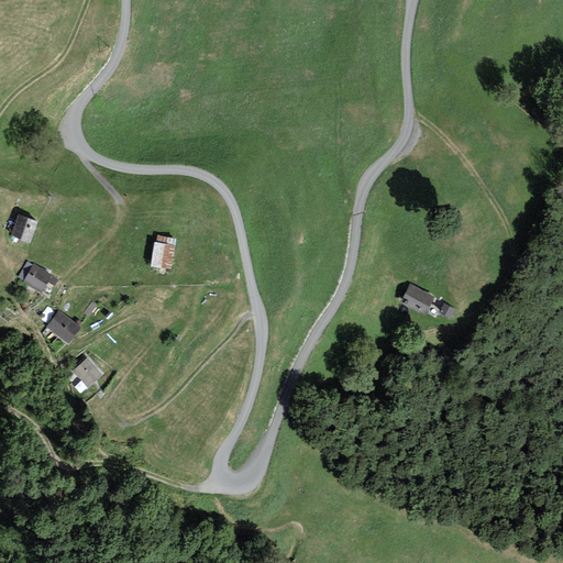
[(18,213),(10,234),(31,241),(37,220),(18,213)]
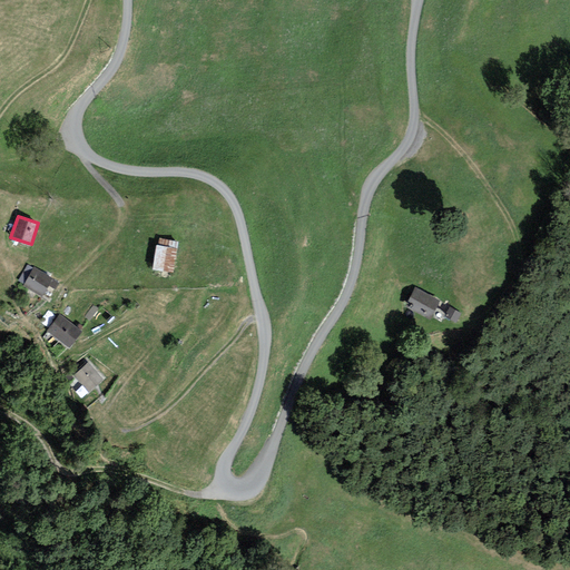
[(163,245),(158,269),(176,273),(180,249),(163,245)]
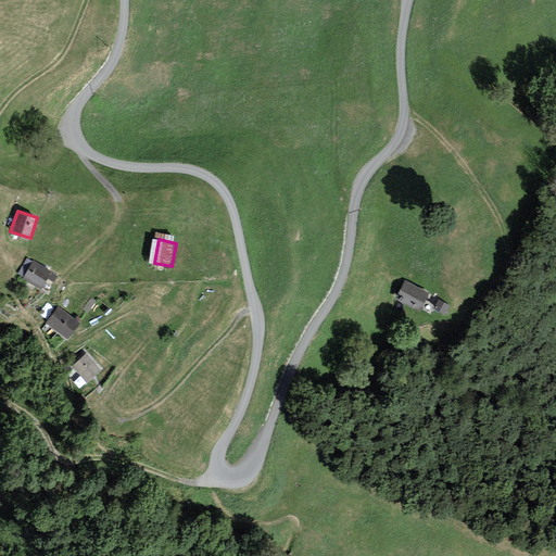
[(33,260),(22,278),(40,289),(45,282),(51,286),(58,275),(33,260)]
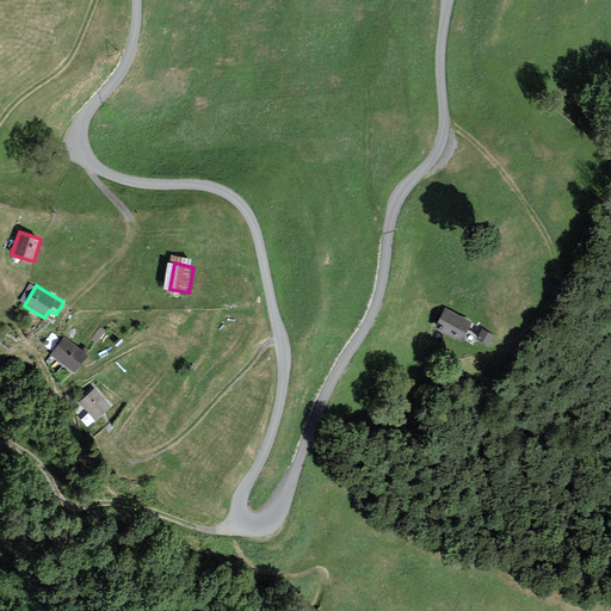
[(444,307),(434,327),(461,341),(471,321),(444,307)]
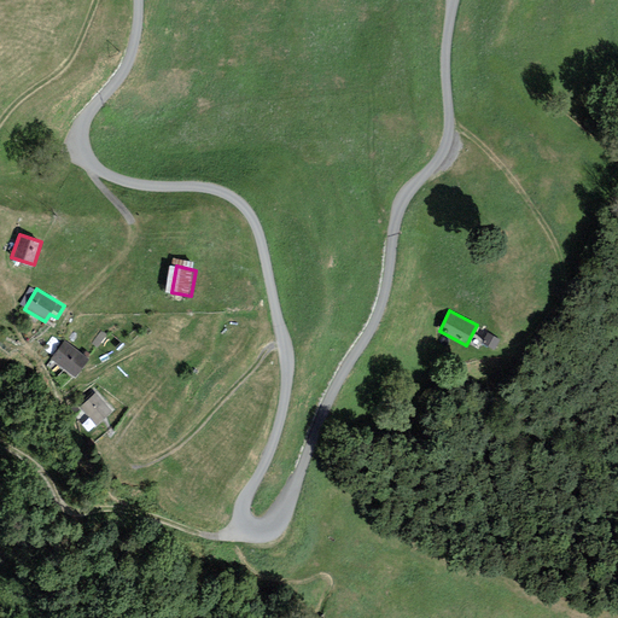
[(482,342),(495,349),(500,339),(488,332),(482,342)]
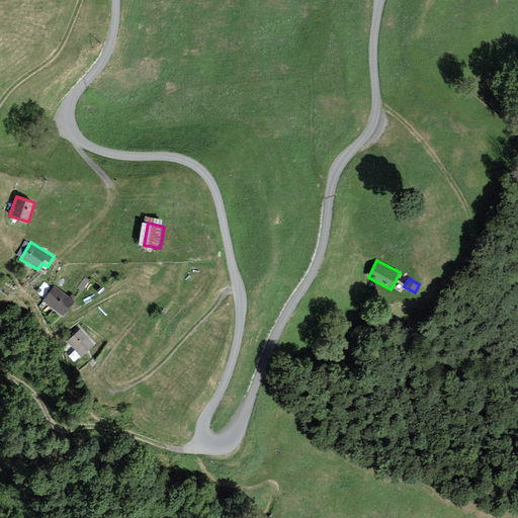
[(54,284),(42,300),(63,316),(75,299),(54,284)]
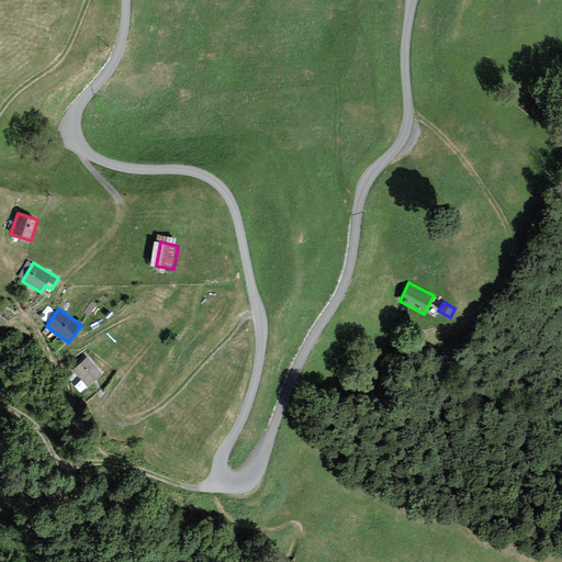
[(87,357),(72,369),(88,385),(102,373),(87,357)]
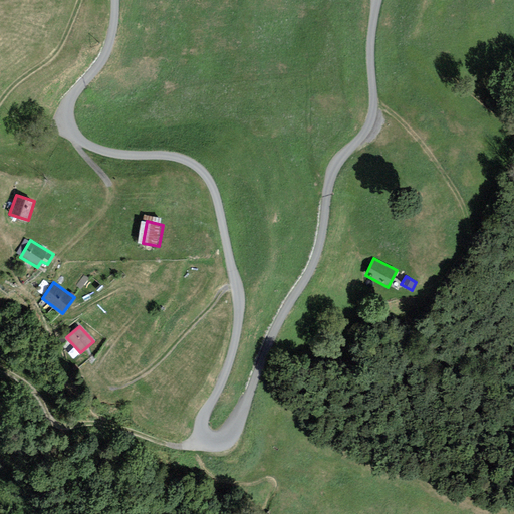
All buildings are outlined.
